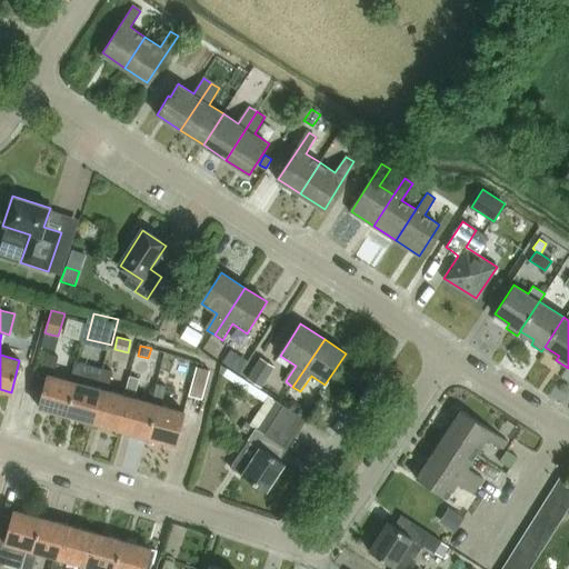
[(77,382),(71,380),(55,376),(60,357),(50,355),(45,373),(49,375),(40,407),(67,415),(77,382)]
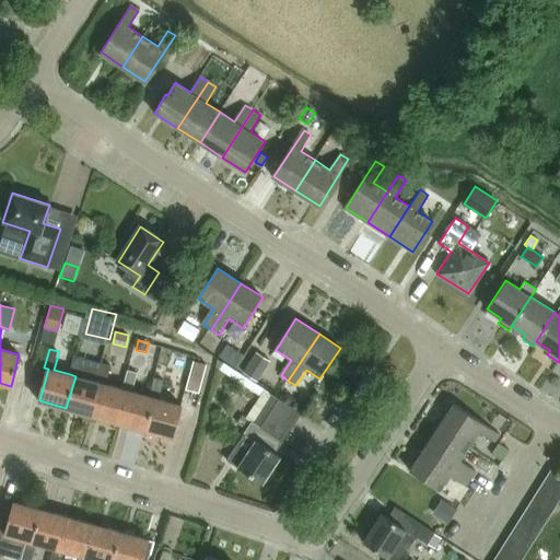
[(172,365),(185,370),(188,357),(177,353),(172,365)]
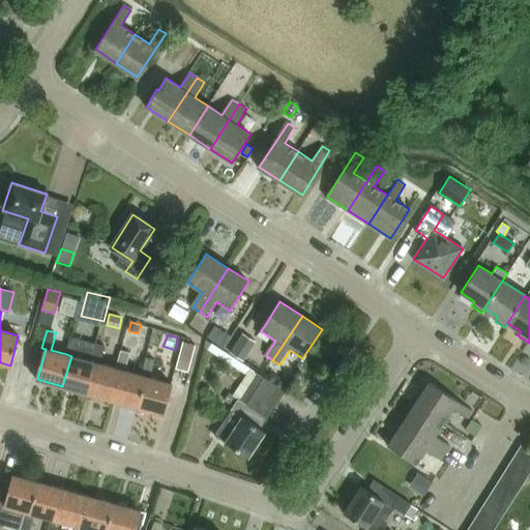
[(96,362),(91,361),(77,357),(82,340),(71,336),(66,354),(71,356),(62,386),(87,393),(96,362)]
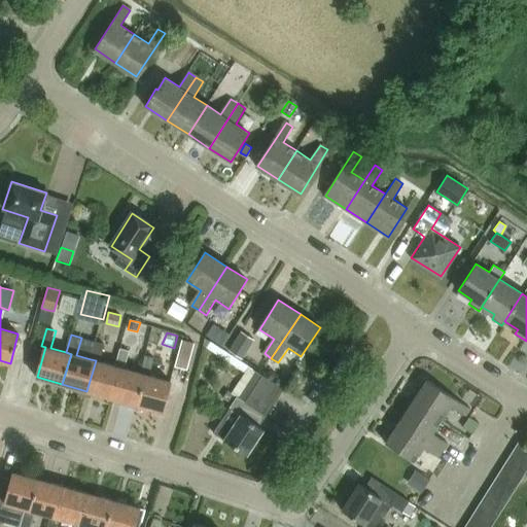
[(236,339),(229,350),(242,358),(249,347),(243,343),(236,339)]
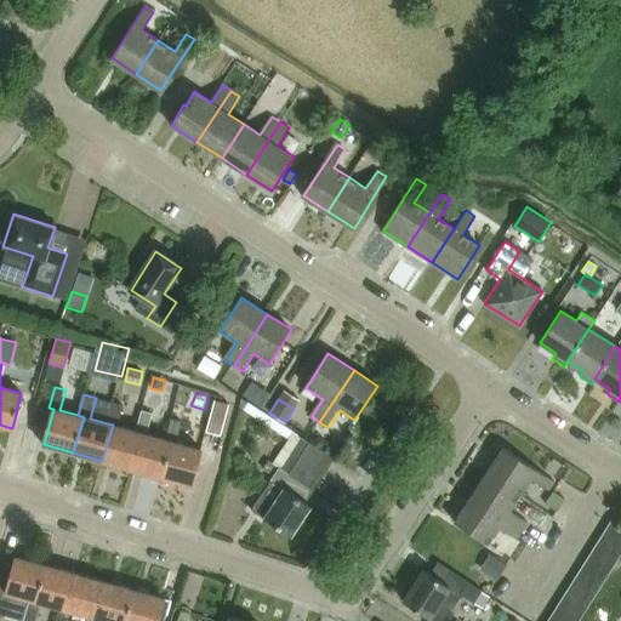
[(229,405),(215,402),(208,432),(221,436),(229,405)]
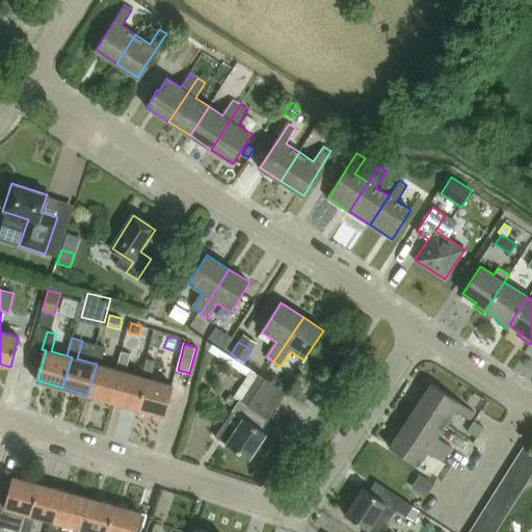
[(122,371),(116,370),(102,365),(107,348),(97,345),(91,363),(97,364),(87,395),(112,402),(122,371)]
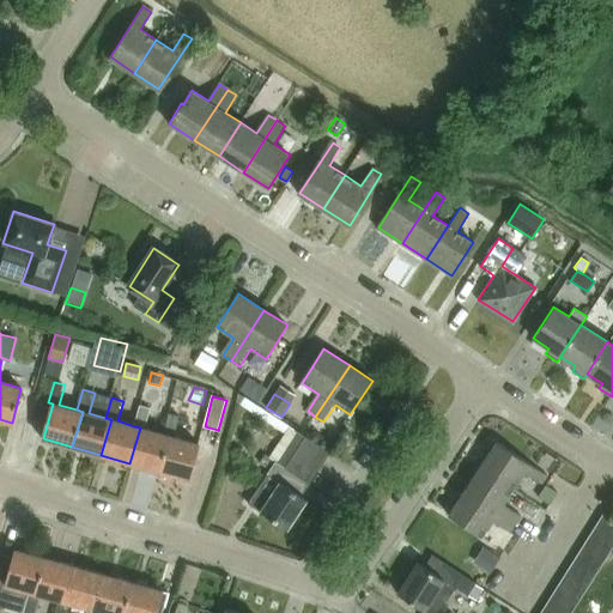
[(170,436),(164,435),(146,429),(152,410),(140,406),(134,426),(140,428),(129,463),(158,471),(170,436)]
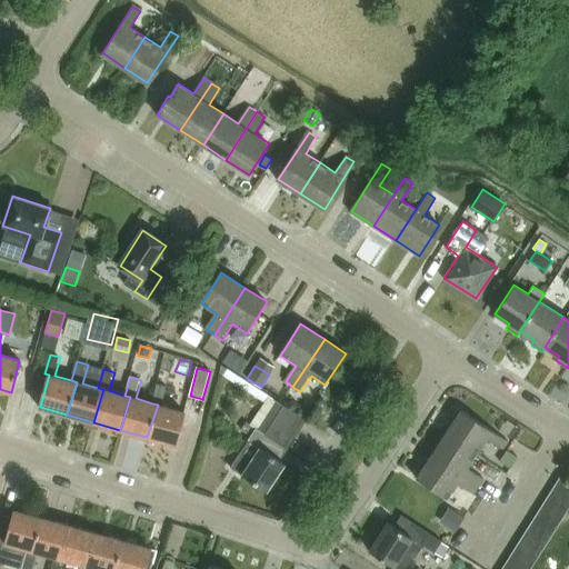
[(147,437),(176,445),(186,411),(163,406),(169,387),(158,383),(152,403),(158,405),(147,437)]
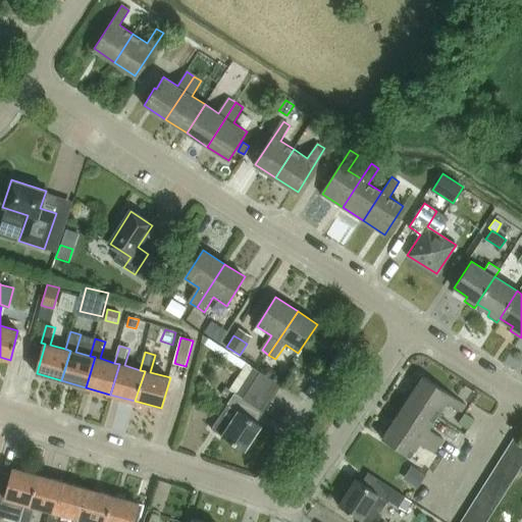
[(247,375),(274,395),(279,385),(252,367),(247,375)]
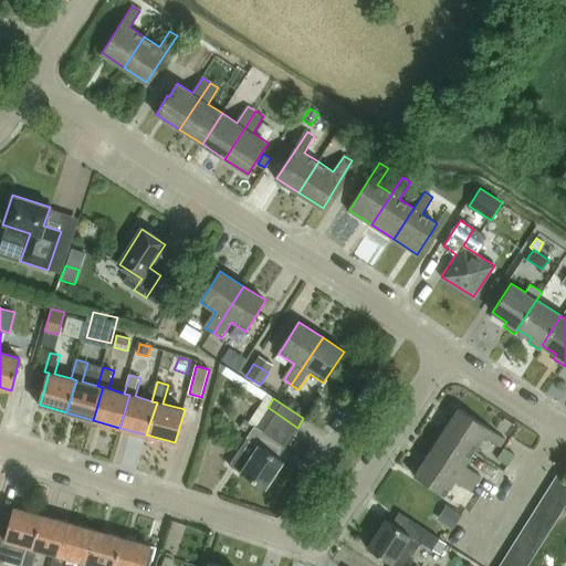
[(291,437),(297,428),(268,407),(261,417),(291,437)]
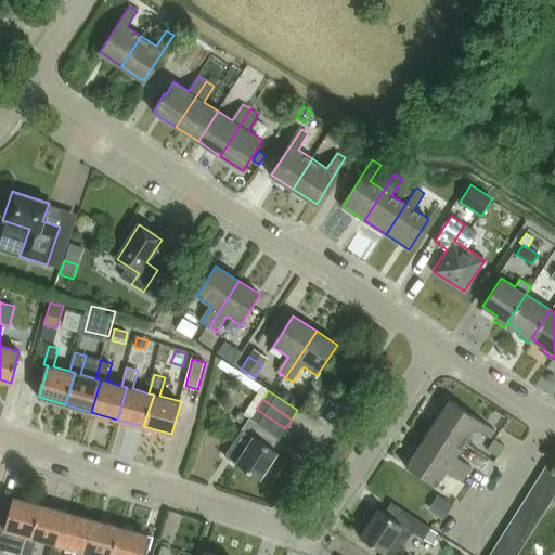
[(449,399),(434,423),(465,442),(474,428),(490,439),(495,430),(449,399)]
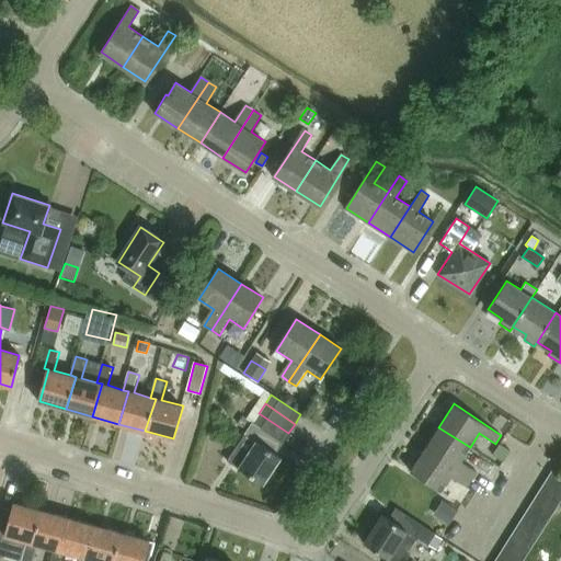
[(282,443),(288,433),(259,413),(253,420),(252,422),(275,438),(282,443)]
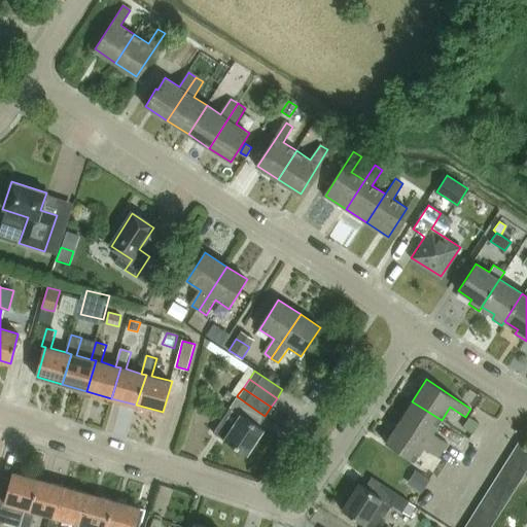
[(226,390),(221,398),(229,403),(234,395),(226,390)]
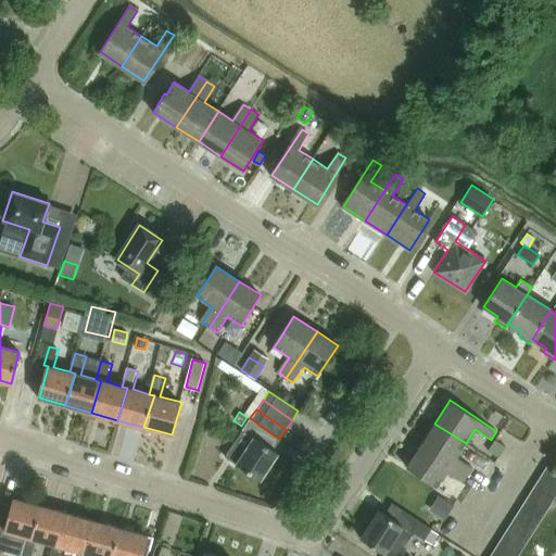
[(248,446),(236,439),(225,456),(261,480),(278,453),(266,445),(273,434),(250,418),(243,429),(254,437),(248,446)]
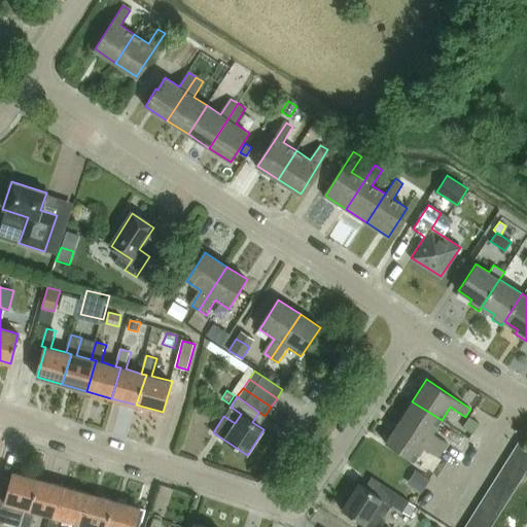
[(412,401),(398,422),(443,451),(447,444),(432,434),(442,420),(412,401)]
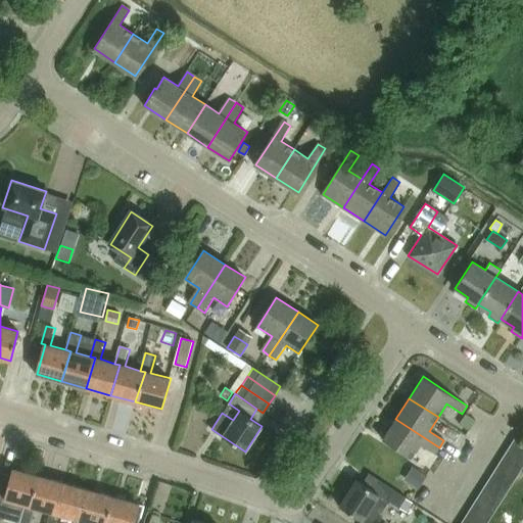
[(395,419),(382,439),(411,458),(420,444),(435,454),(439,447),(395,419)]
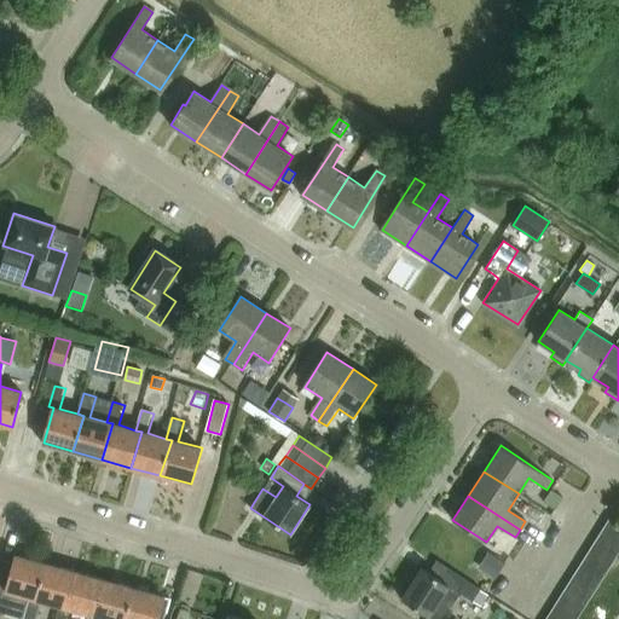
[(602,530),(618,541),(618,525),(609,519),(602,530)]
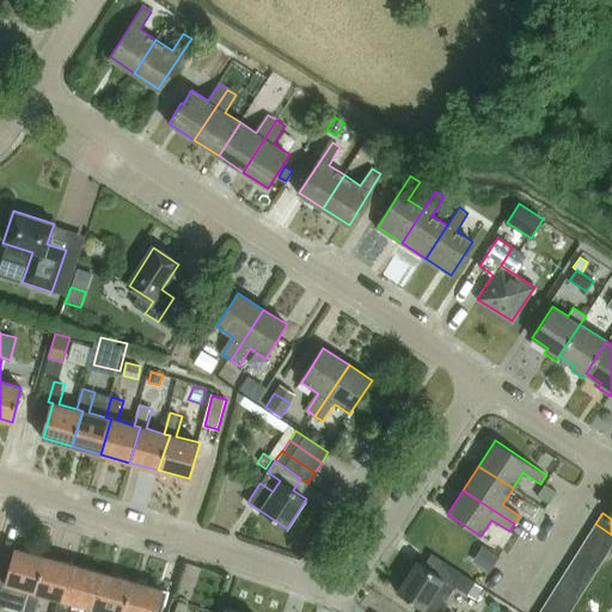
[(610,549),(611,544),(611,534),(595,524),(588,534),(610,549)]
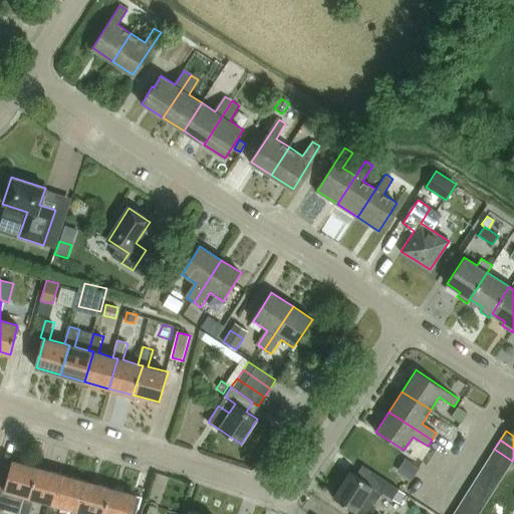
[(506,470),(512,461),(494,449),(488,458),(506,470)]
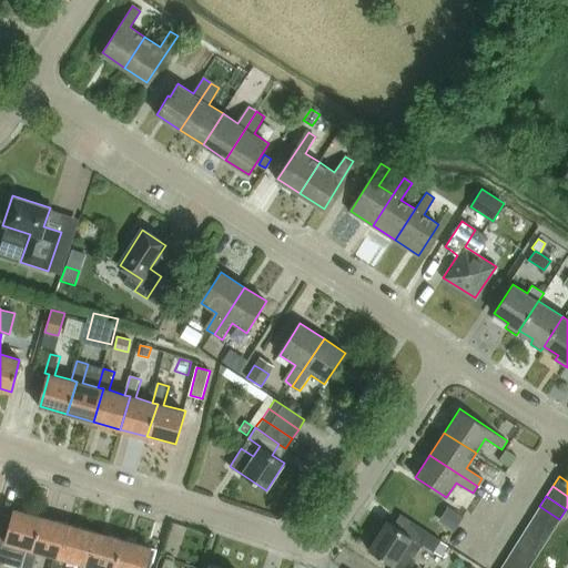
[(553,529),(559,519),(539,506),(533,516),(553,529)]
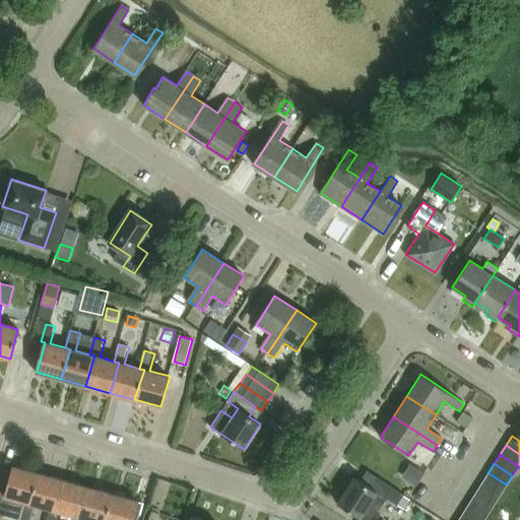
[(410,464),(402,477),(415,486),(425,473),(410,464)]
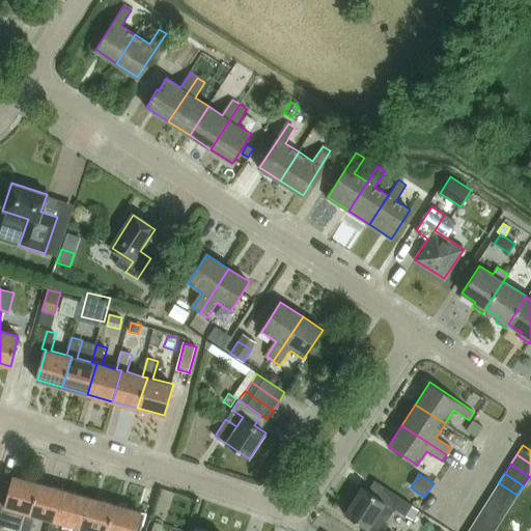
[(31,512),(39,482),(12,475),(10,482),(0,478),(0,525),(21,530),(22,530),(27,511),(31,512)]
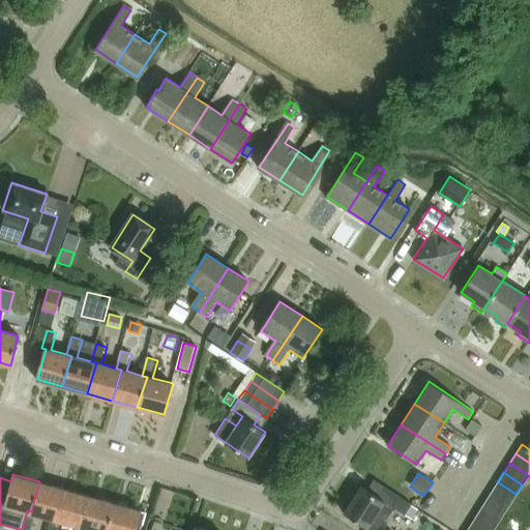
[(384,500),(405,513),(412,503),(375,478),(367,490),(361,486),(344,512),(366,527),(370,529),(377,529),(382,523),(381,517),(375,513),(384,500)]
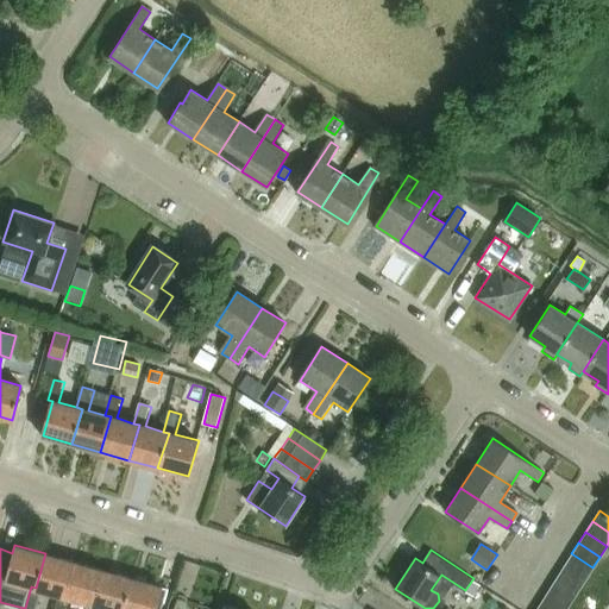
[(64,596),(74,562),(45,553),(36,588),(31,586),(25,608),(27,608),(35,608),(41,590),(58,595),(64,596)]
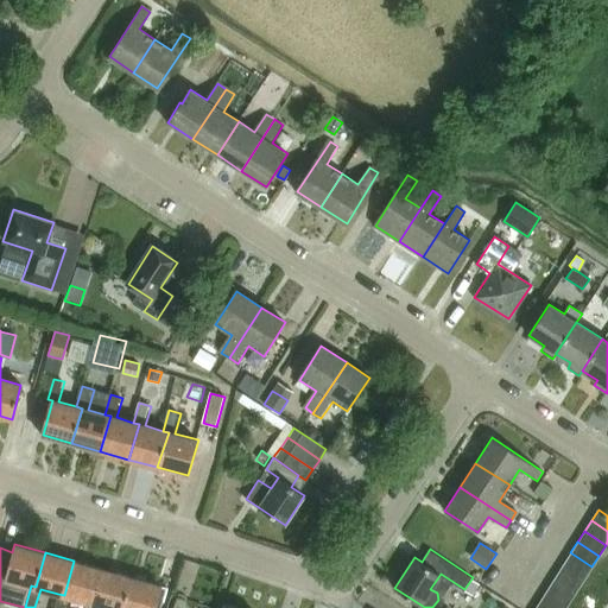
[(584,577),(591,567),(570,552),(563,563),(584,577)]
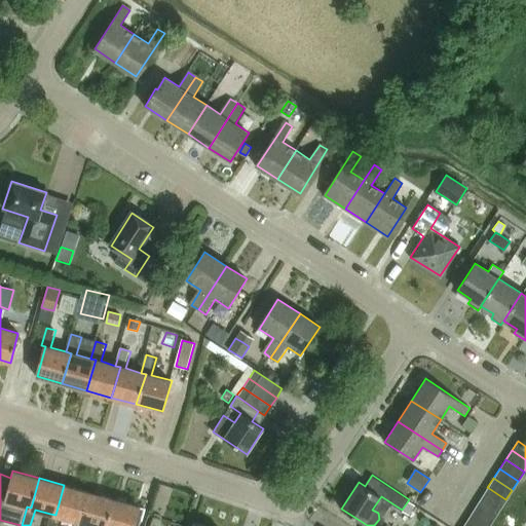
[(80,522),(88,491),(64,485),(55,515),(50,514),(46,525),(57,525),(60,517),(75,521),(80,522)]
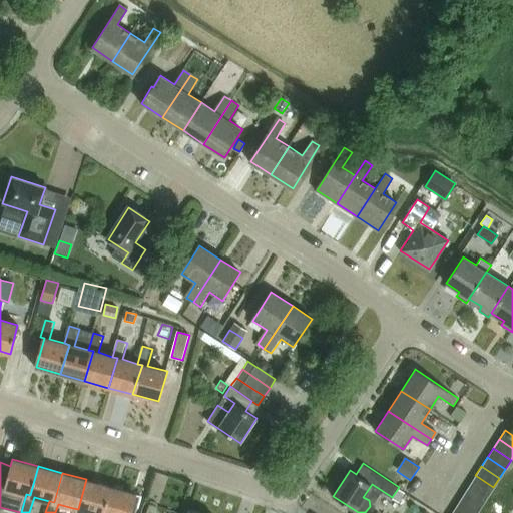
[(469,484),(487,496),(493,487),(475,475),(469,484)]
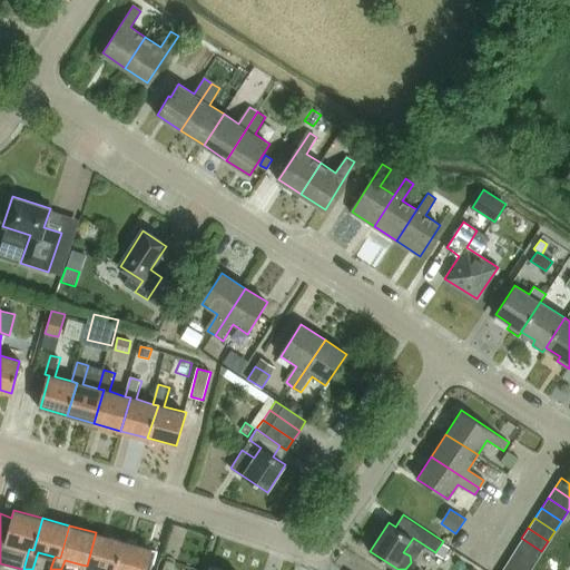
[(115,569),(124,540),(96,532),(87,566),(81,564),(79,569),(90,569),(91,568),(100,569),(115,569)]
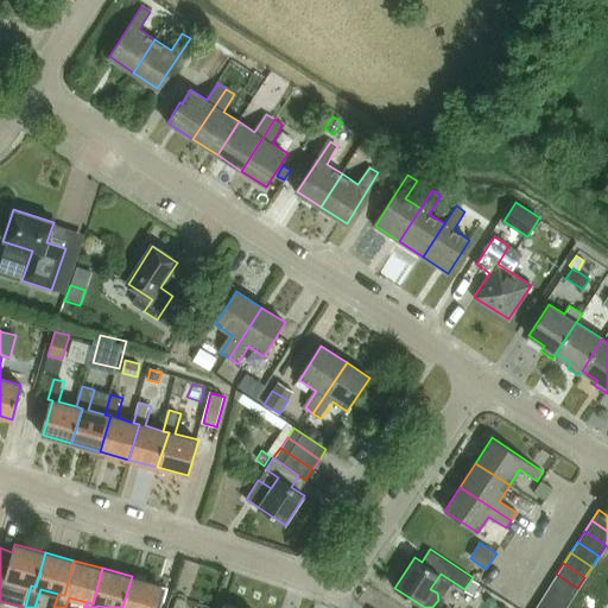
[(549,583),(570,599),(577,588),(556,574),(549,583)]
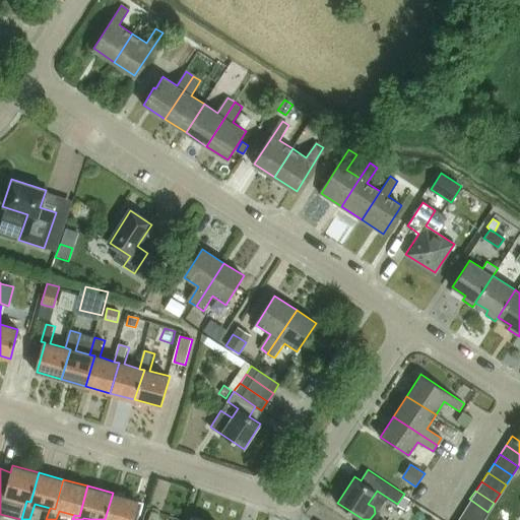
[(131,519),(137,500),(113,493),(105,519),(131,519)]
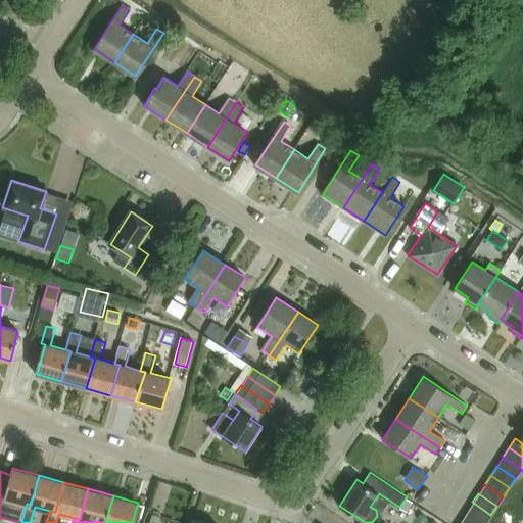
[(483,522),(484,522),(490,515),(472,502),(466,511),(483,522)]
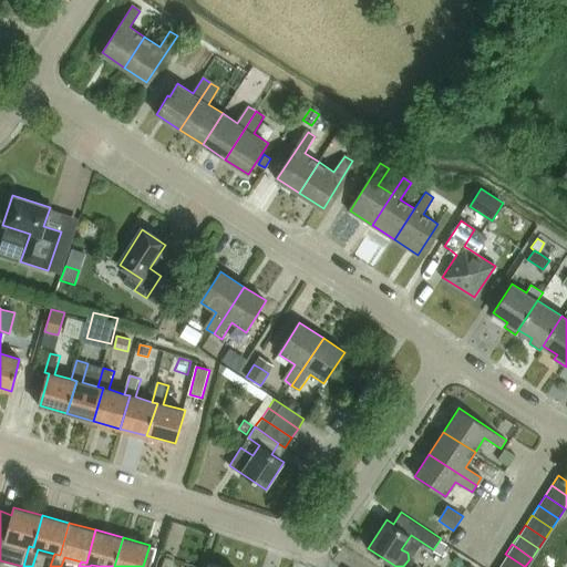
[(498,564),(502,566),(524,566),(505,554),(498,564)]
